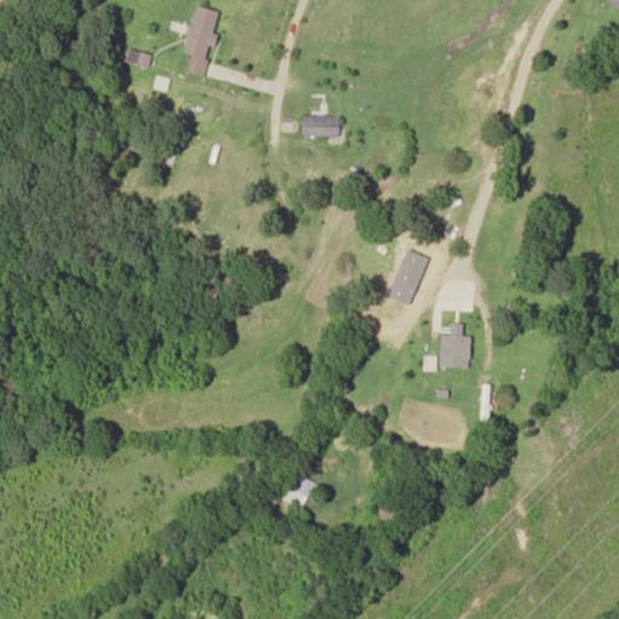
[(618,0),(603,0),(618,10),(618,0)]
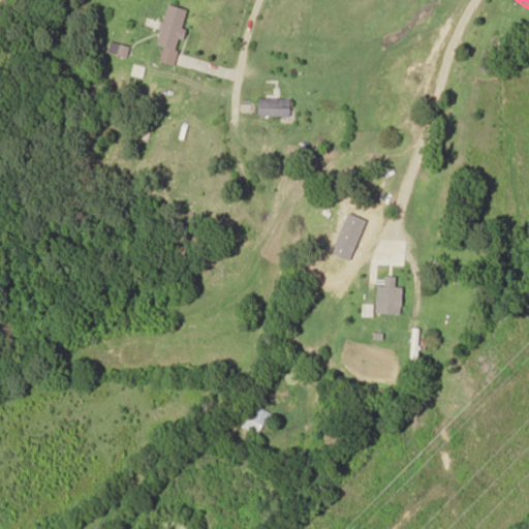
[(186,9),(165,4),(157,45),(162,48),(159,62),(175,65),(186,9)]
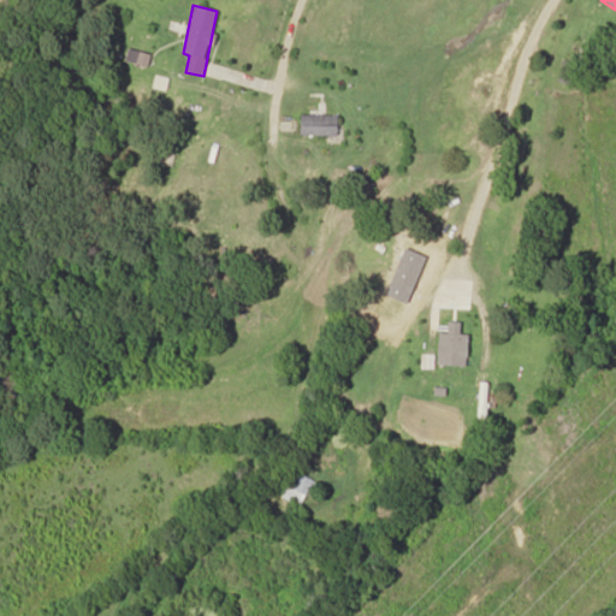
[(574,63),(562,60),(557,82),(569,84),(574,63)]
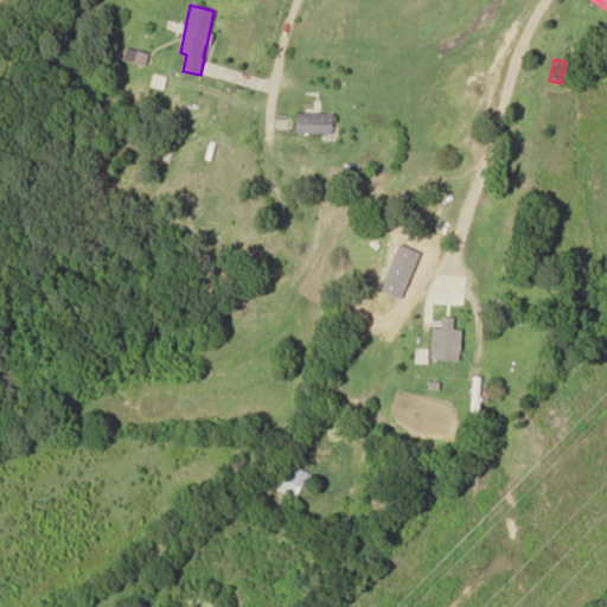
[(332,135),(332,114),(295,114),(295,135),(332,135)]
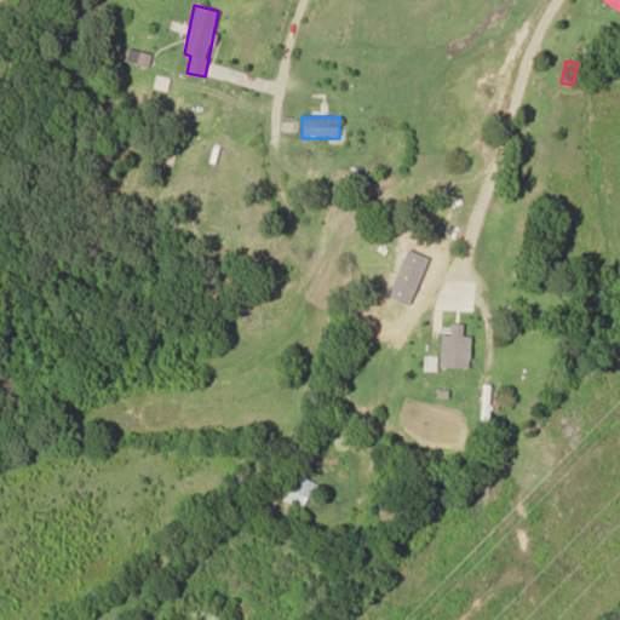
[(419,253),(409,247),(384,298),(394,303),(419,253)]
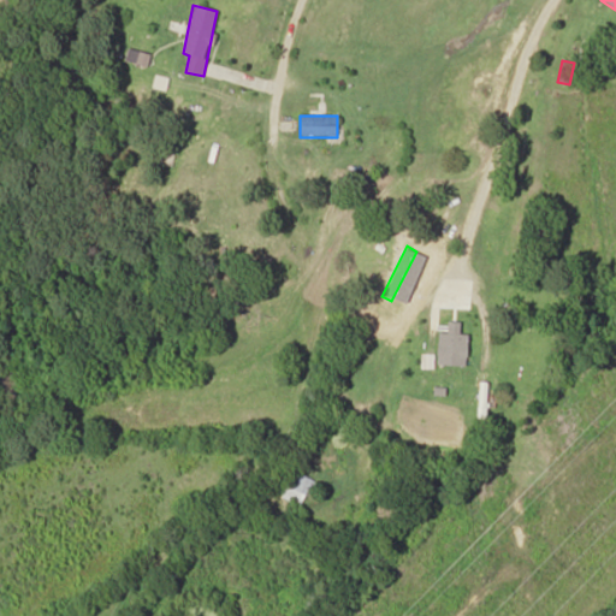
[(466,365),(466,333),(437,333),(437,365),(466,365)]
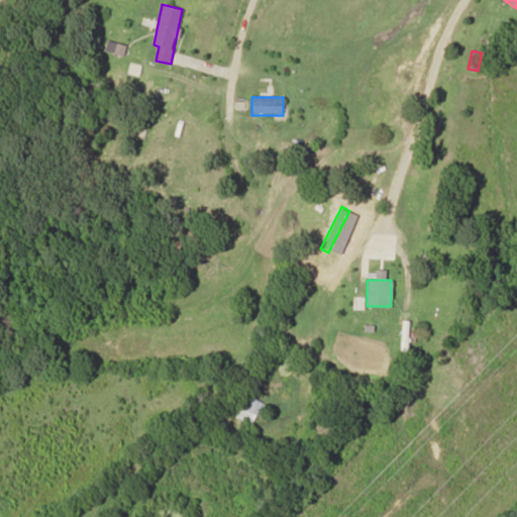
[(252,425),(262,402),(244,395),(235,418),(252,425)]
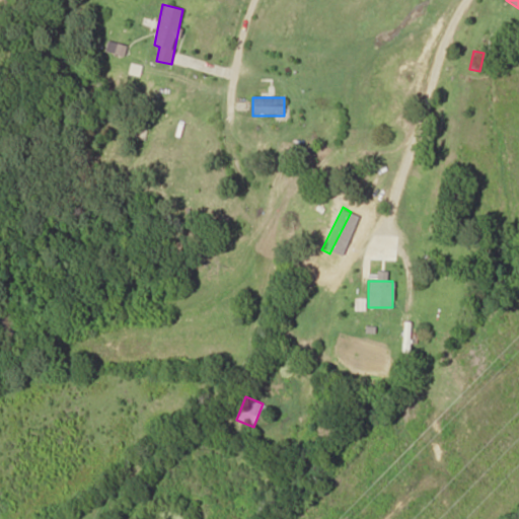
All buildings are outlined.
